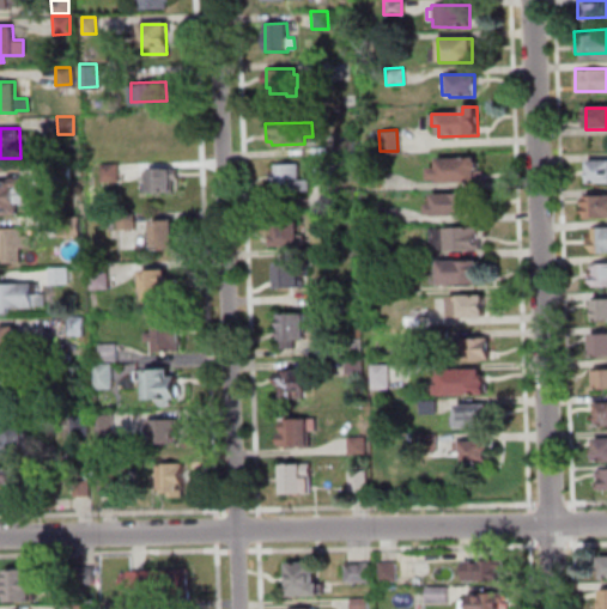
[(335,140),(352,139),(353,156),(337,157),(335,140)]
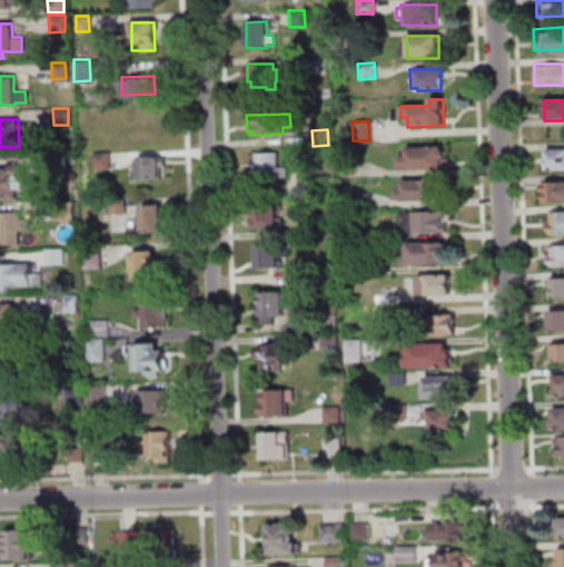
[(540,145),(563,144),(563,166),(540,166),(540,145)]
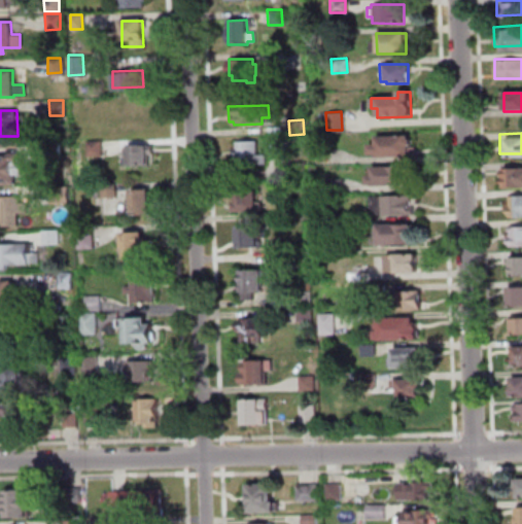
[(410,136),(410,158),(376,159),(376,155),(369,155),(369,145),(377,145),(377,136),(410,136)]
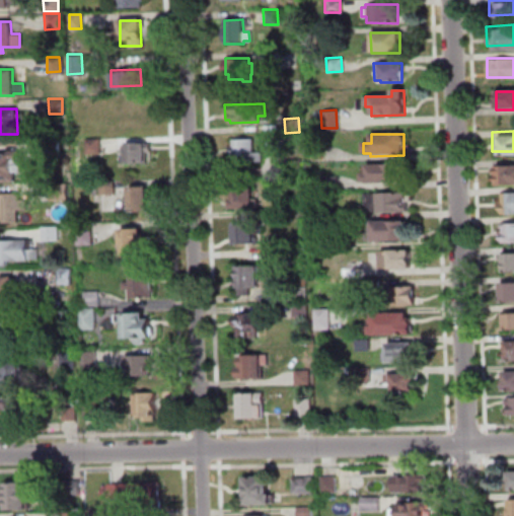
[(84,152),(84,138),(97,138),(97,152),(84,152)]
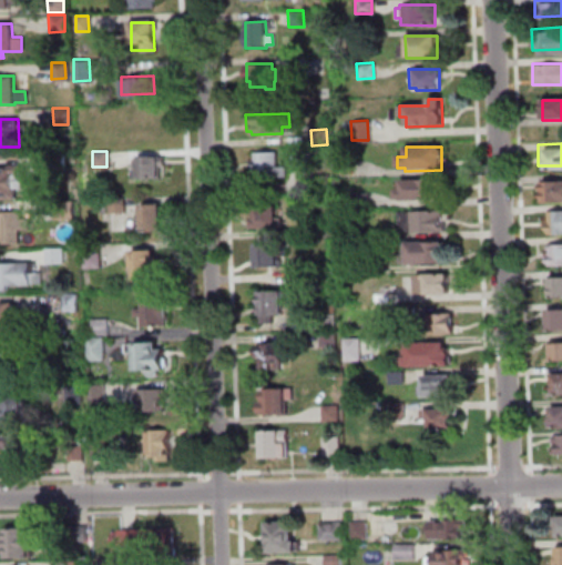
[(251,153),(274,152),(275,167),(284,165),(285,177),(275,177),(275,182),(252,183),(251,153)]
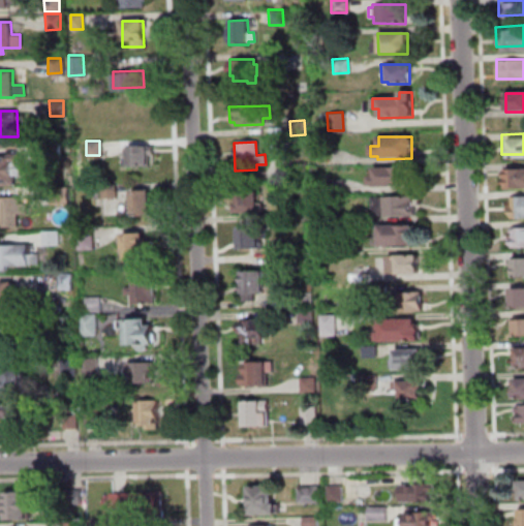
[(42,159),(42,144),(56,143),(57,159),(42,159)]
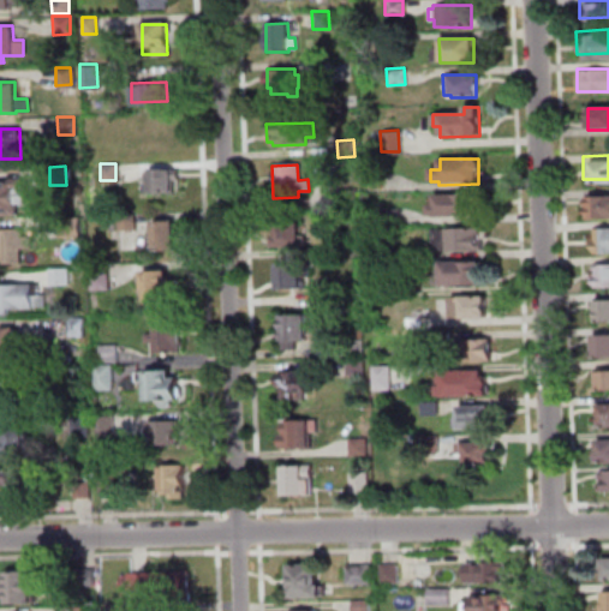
[(149,169),(172,169),(173,192),(149,192),(149,169)]
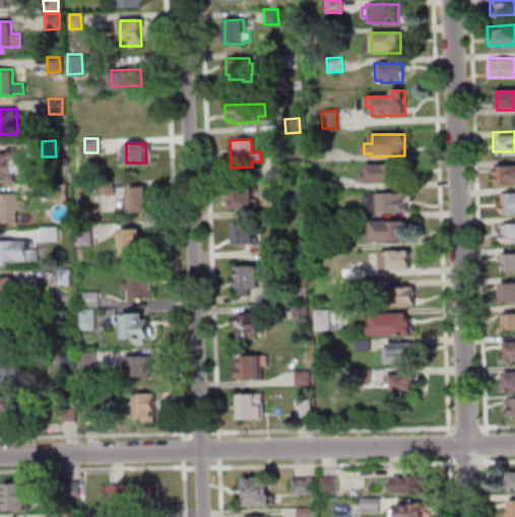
[(0,151),(15,151),(15,158),(16,157),(17,171),(11,171),(11,181),(0,181),(0,151)]
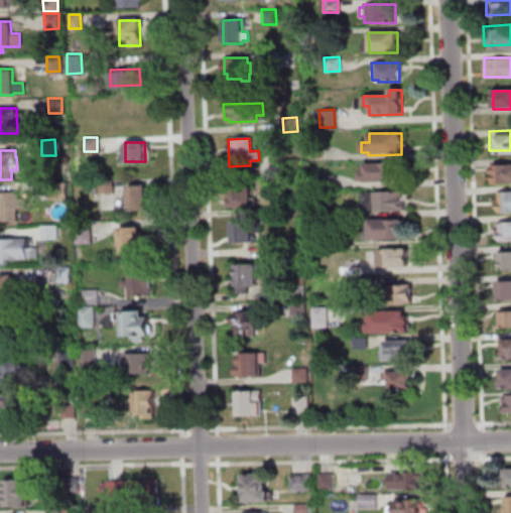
[(283,155),(298,155),(298,168),(283,169),(283,155)]
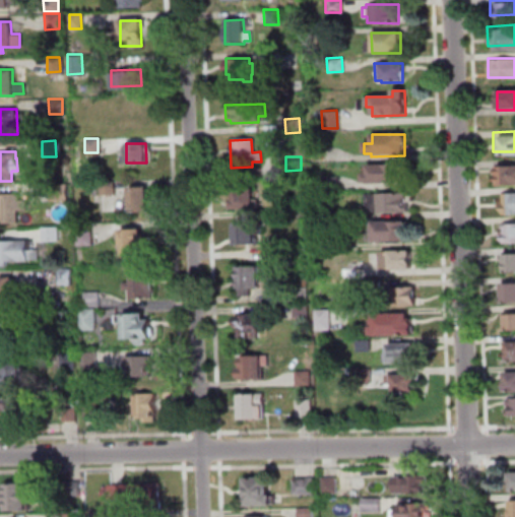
[(493,162),(514,163),(514,182),(492,182),(493,162)]
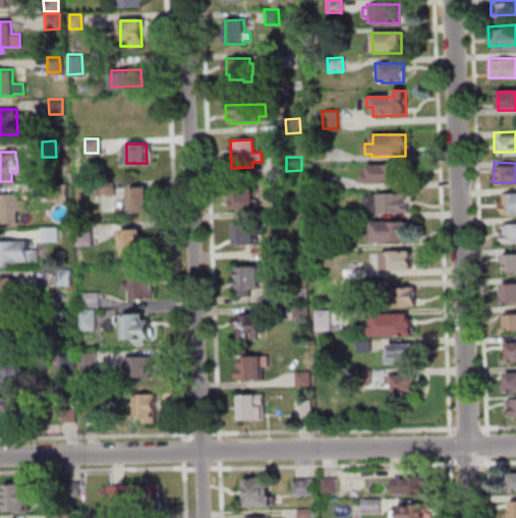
[(367,166),(403,165),(404,184),(367,185),(367,183),(362,183),(362,175),(367,175),(367,166)]
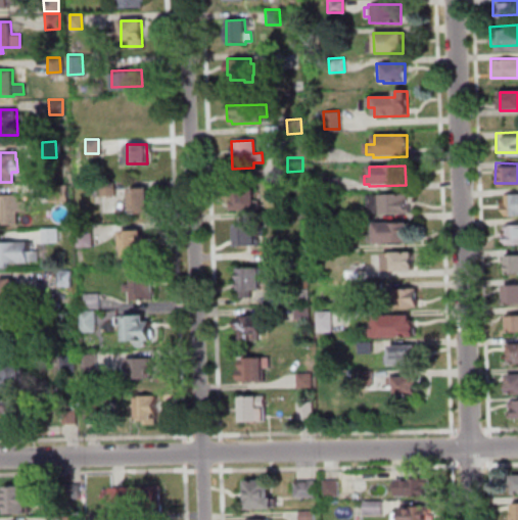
[(323,177),(323,190),(309,190),(309,177),(323,177)]
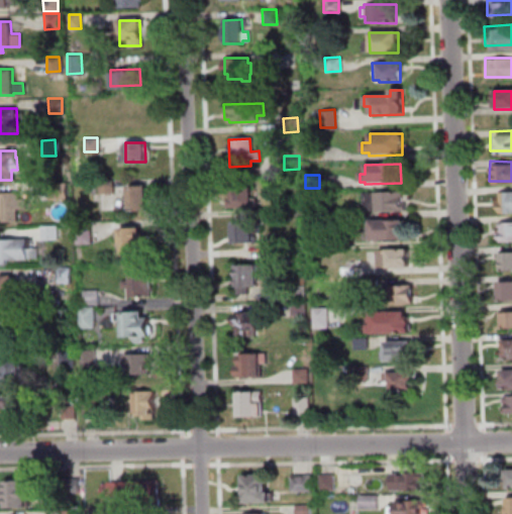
[(111,179),(111,191),(97,191),(97,180),(111,179)]
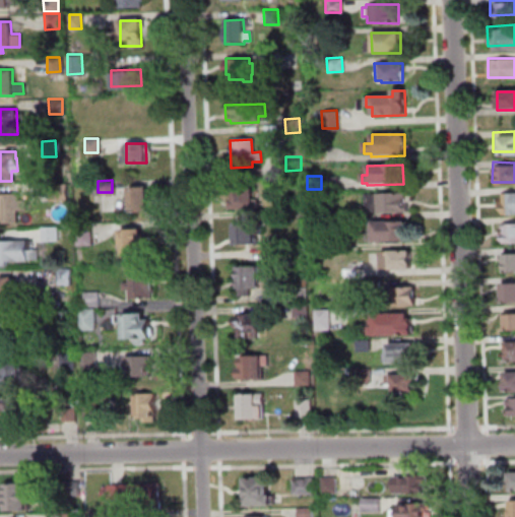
[(64,182),(65,198),(48,199),(48,183),(64,182)]
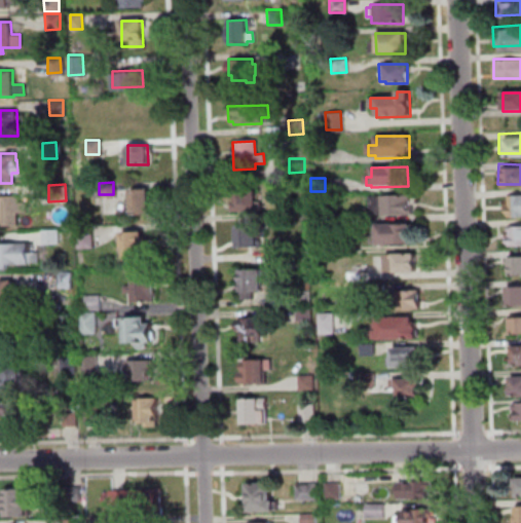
[(256,212),(232,213),(232,203),(235,203),(234,186),(255,185),(256,212)]
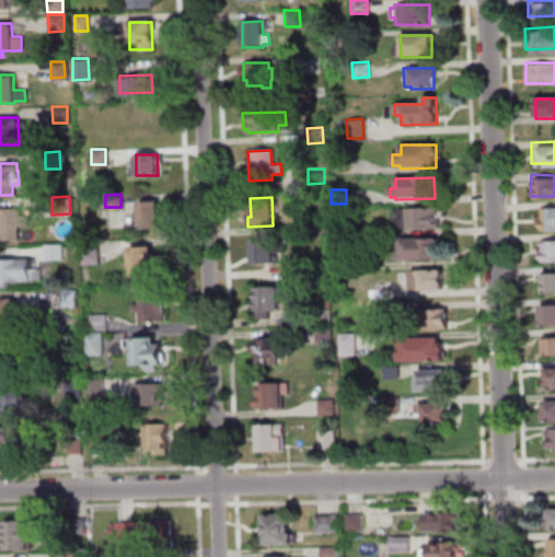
[(158,202),(159,228),(139,229),(139,202),(158,202)]
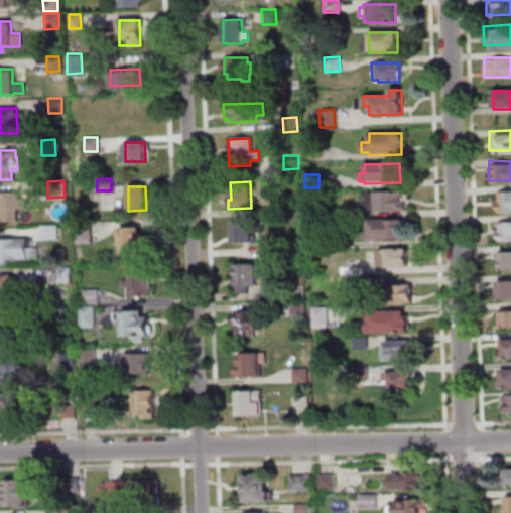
[(494,188),(510,188),(510,209),(493,209),(494,188)]
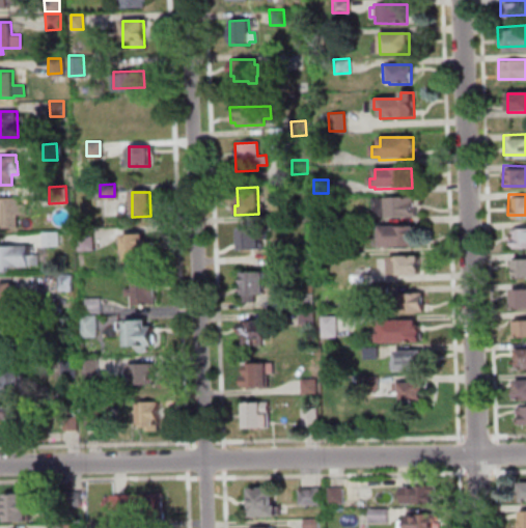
[(412,196),(413,216),(374,217),(374,197),(412,196)]
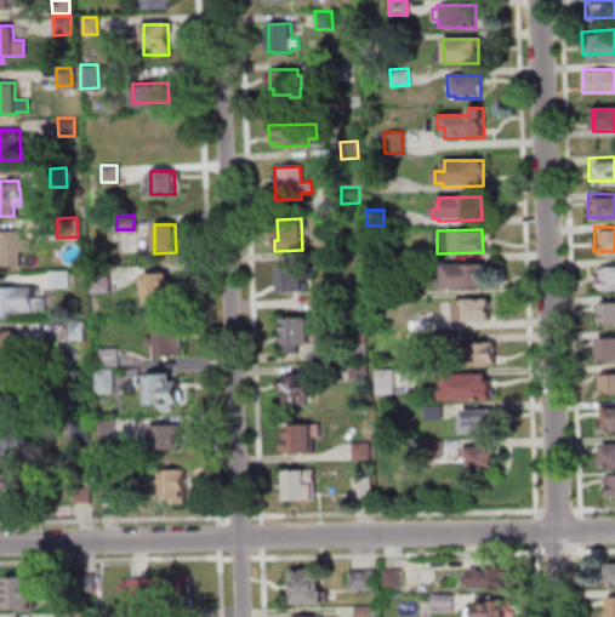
[(21,230),(21,236),(28,236),(28,249),(17,250),(17,264),(0,264),(0,230),(21,230)]
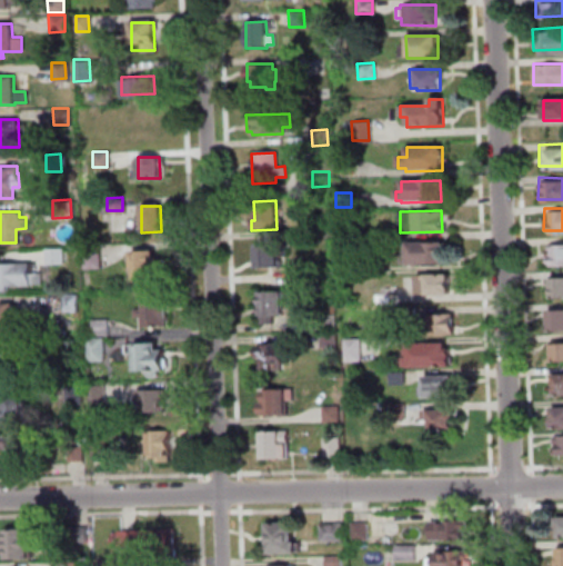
[(544,241),(562,241),(562,262),(543,261),(544,241)]
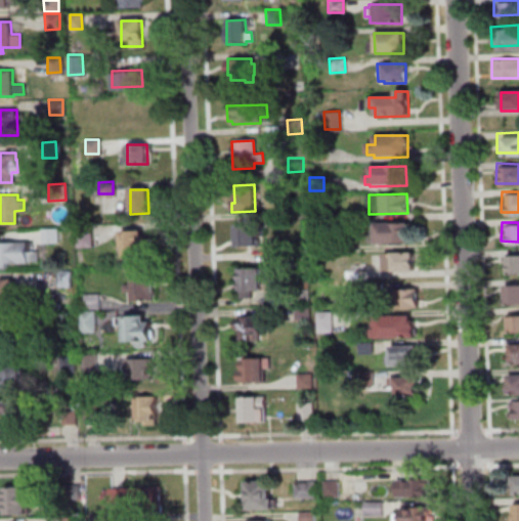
[(374,224),(409,223),(409,244),(375,245),(374,224)]
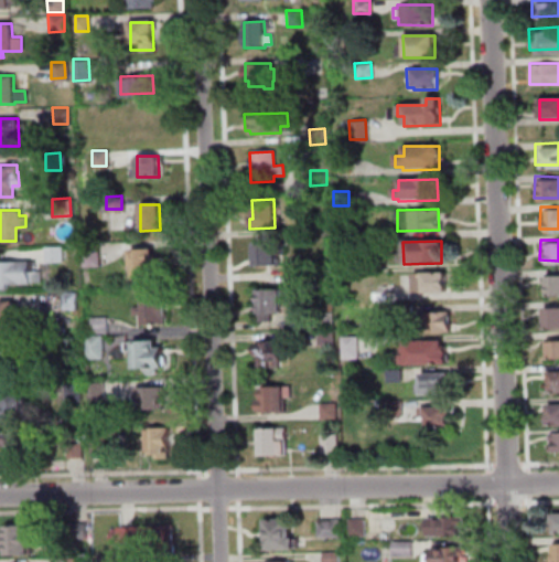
[(81,243),(96,243),(96,262),(82,263),(81,243)]
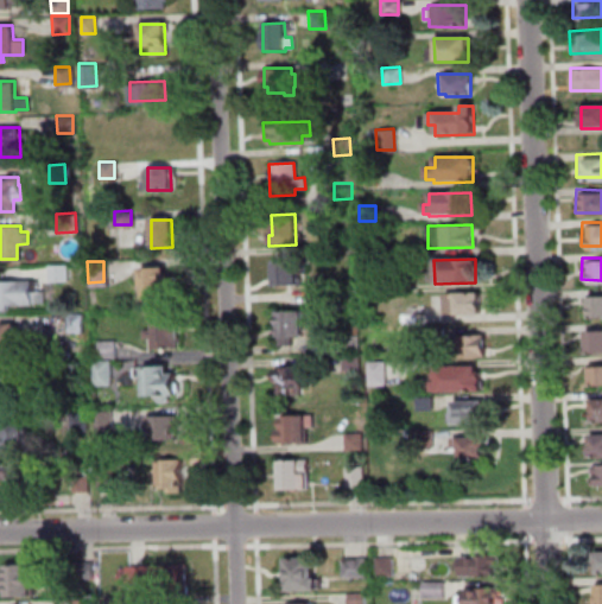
[(271,264),(296,262),(296,287),(272,288),(271,264)]
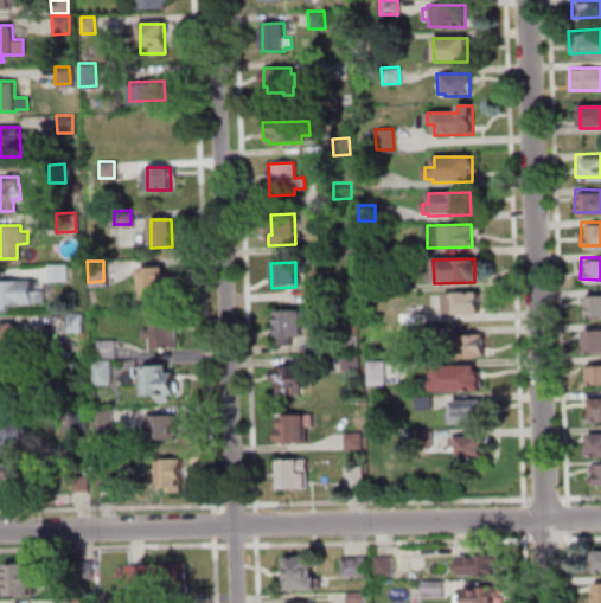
[(46,263),(64,263),(64,278),(46,278),(46,263)]
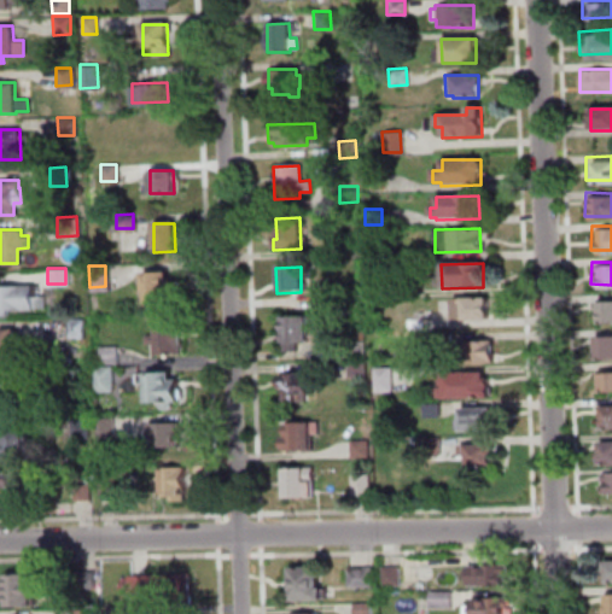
[(144,273),(167,273),(168,282),(175,281),(175,302),(145,303),(144,273)]
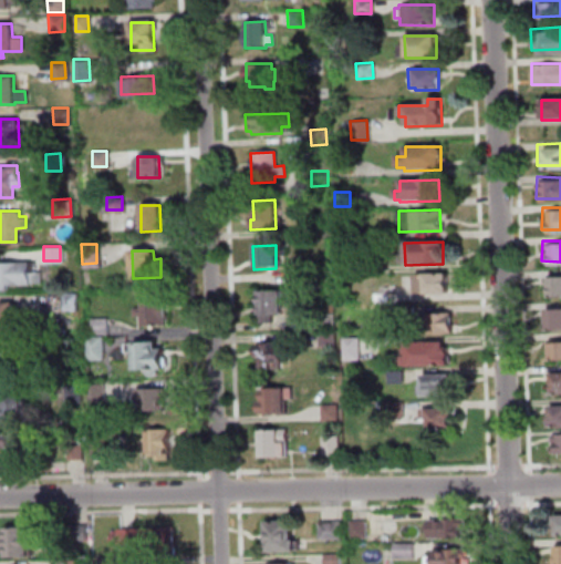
[(353,255),(338,255),(338,270),(353,270),(353,255)]
